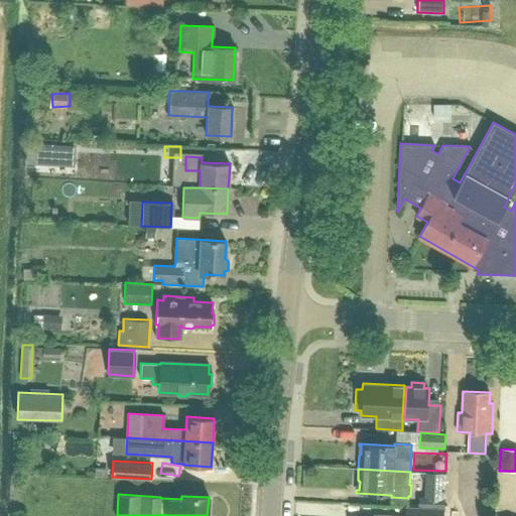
[(420,497),(419,509),(443,510),(444,498),(420,497)]
